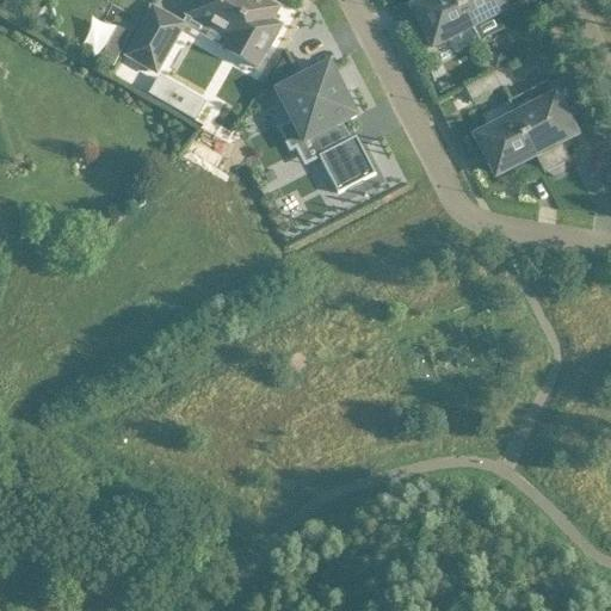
[(196,0),(187,14),(230,39),(224,50),(257,68),(281,26),(271,20),(278,8),(264,0),(196,0)]
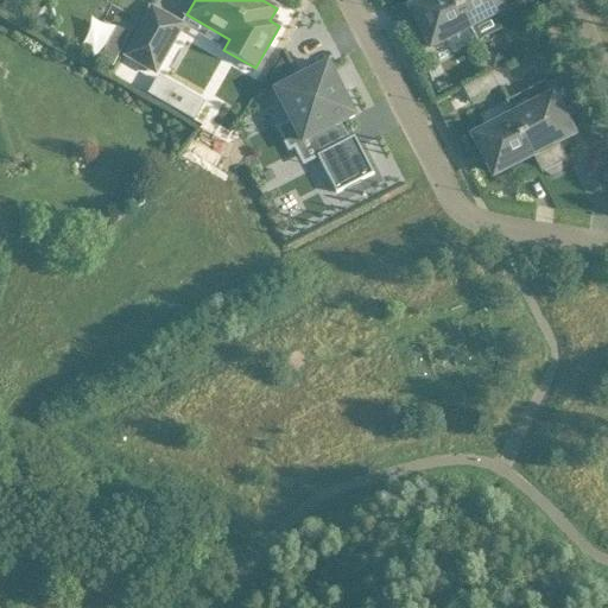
[(412,8),(411,10),(416,19),(425,37),(426,37),(431,46),(445,39),(469,27),(455,0),(415,0),(418,5),(412,8)]
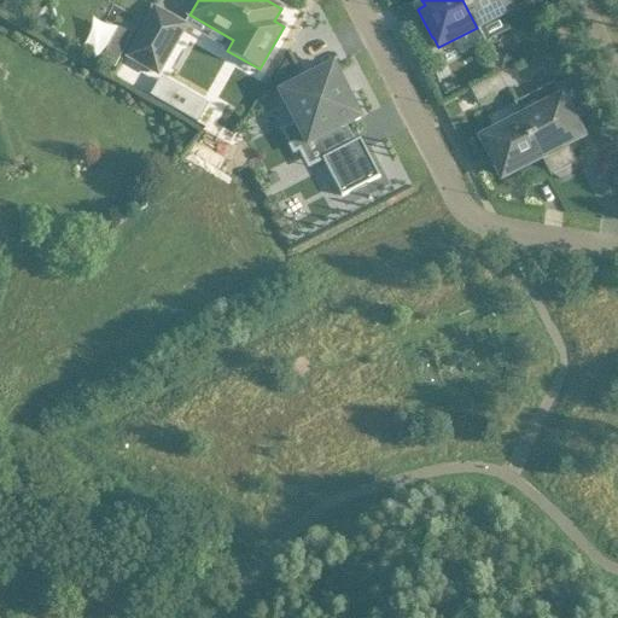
[(462,0),(477,28),(502,15),(516,7),(511,0),(462,0)]
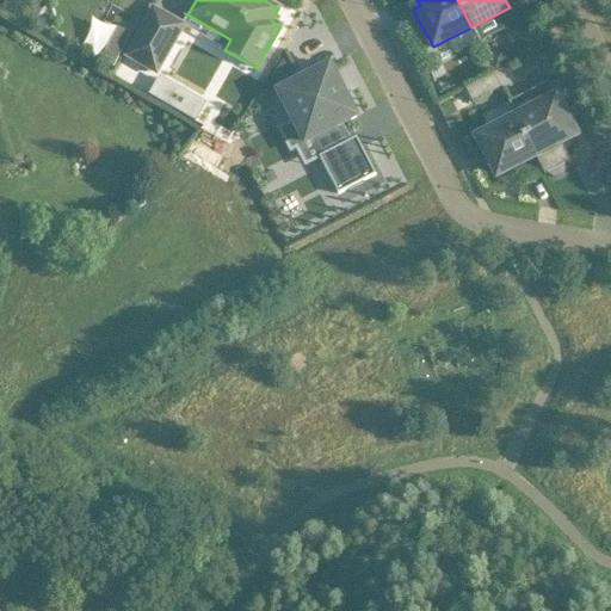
[(153,8),(125,56),(156,74),(185,25),(153,8)]
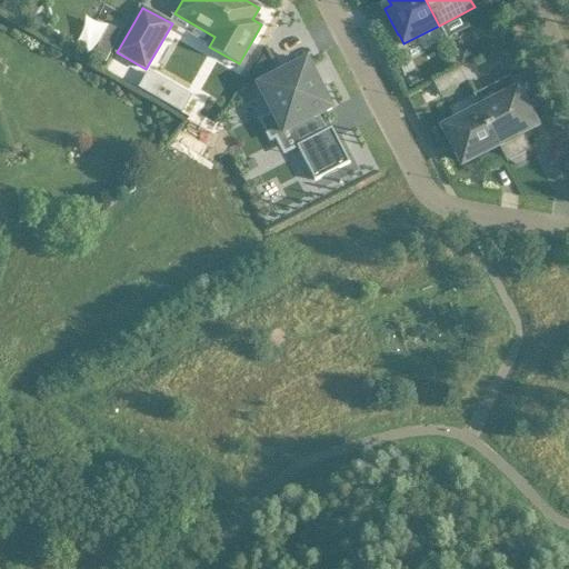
[(99,45),(93,57),(105,63),(111,51),(99,45)]
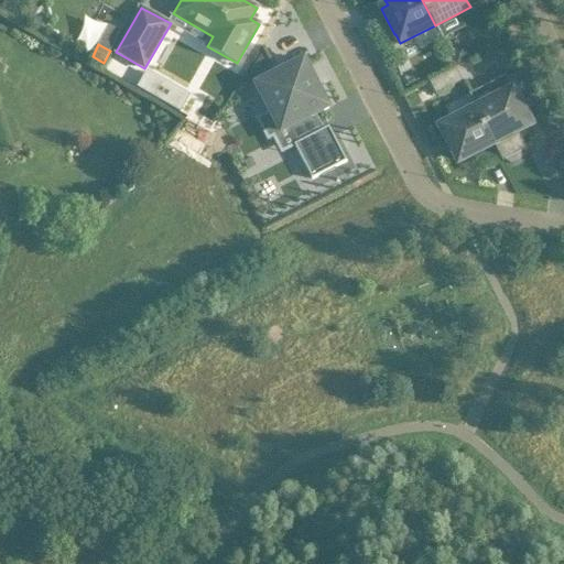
[(463,49),(452,54),(457,65),(469,60),(463,49)]
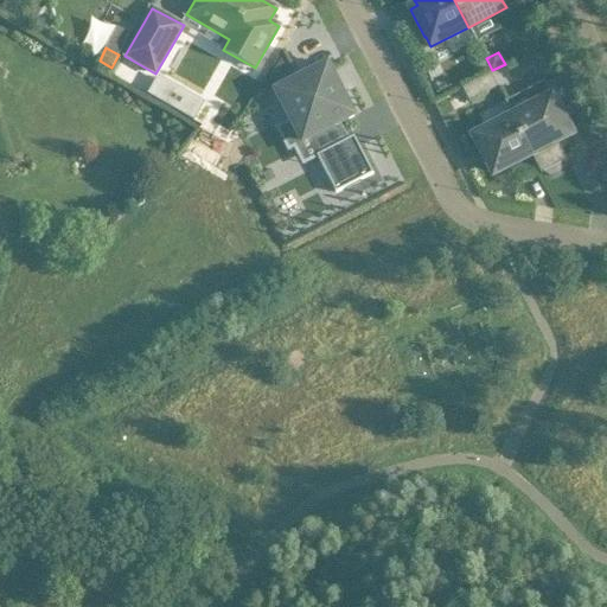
[(484,59),(473,64),(479,75),(489,69),(484,59)]
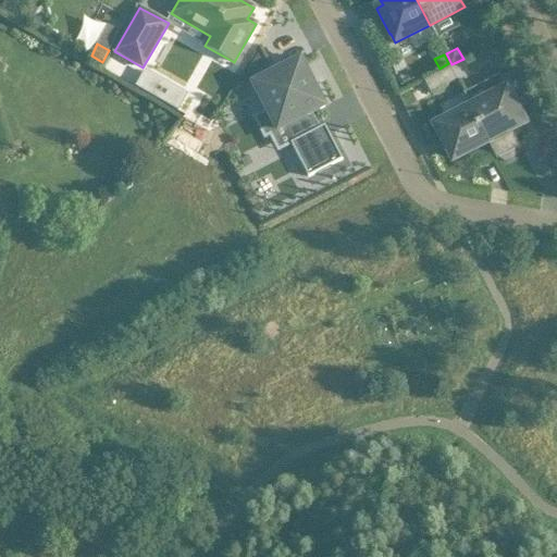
[(300,59),(252,84),(277,131),(285,127),(293,141),(291,143),(308,177),(343,159),(330,134),(324,137),(312,113),(325,107),(300,59)]
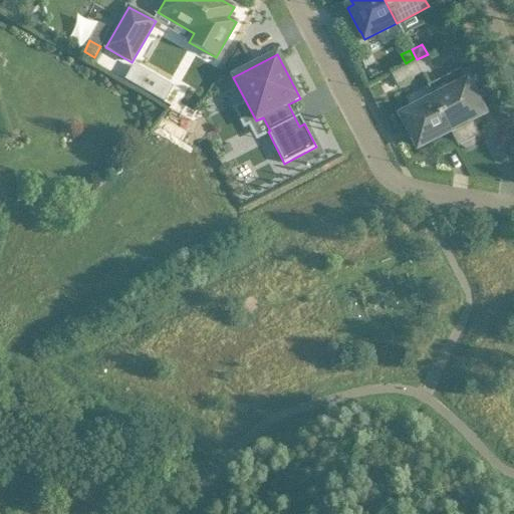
[(427,57),(418,62),(423,72),(429,69),(429,62),(427,57)]
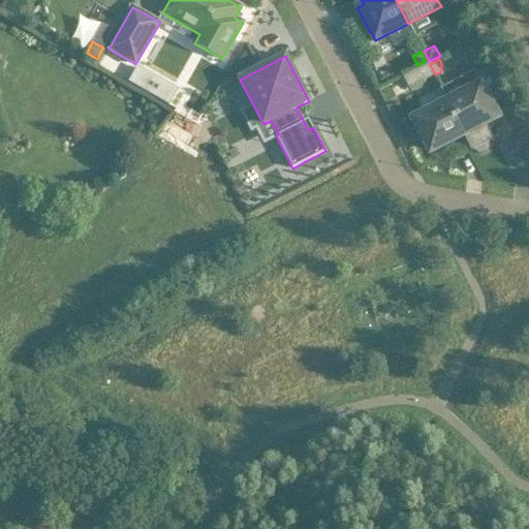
[(409,89),(434,76),(427,63),(403,76),(409,89)]
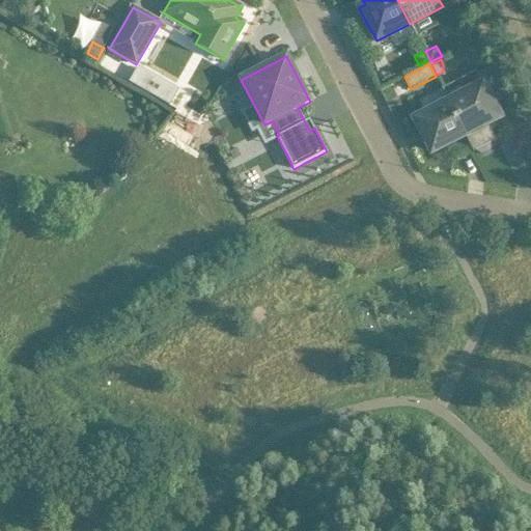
[(138,66),(129,82),(170,106),(179,89),(138,66)]
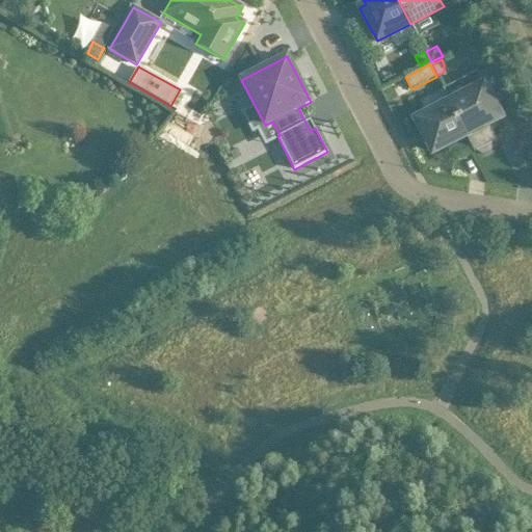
[(490,152),(491,151),(493,150),(493,148),(493,147),(493,144),(491,143),(483,127),(501,117),(483,84),(449,102),(466,136),(475,152),(477,151),(478,152),(479,154),(480,154),(482,155),(483,155),(485,155),(486,155),(488,154),(489,154),(490,152)]
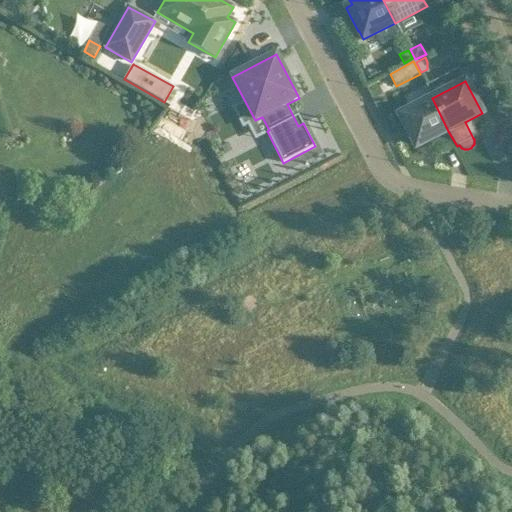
[(418,146),(448,131),(432,98),(402,114),(406,123),(402,125),(410,139),(414,138),(418,146)]
